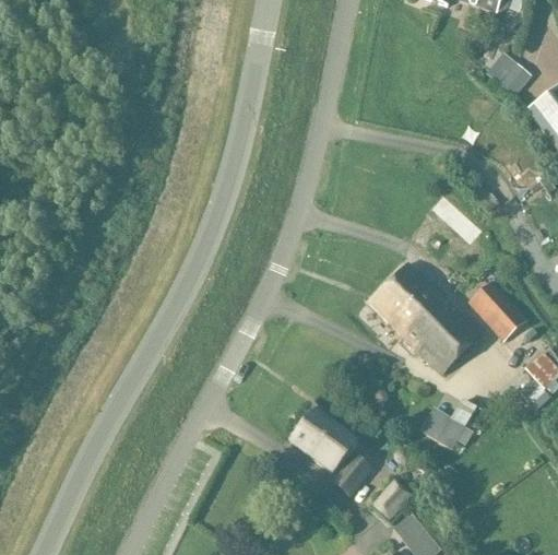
[(432,0),(444,4),(446,0),(460,0),(494,12),(498,12),(506,8),(509,0),(432,0)]
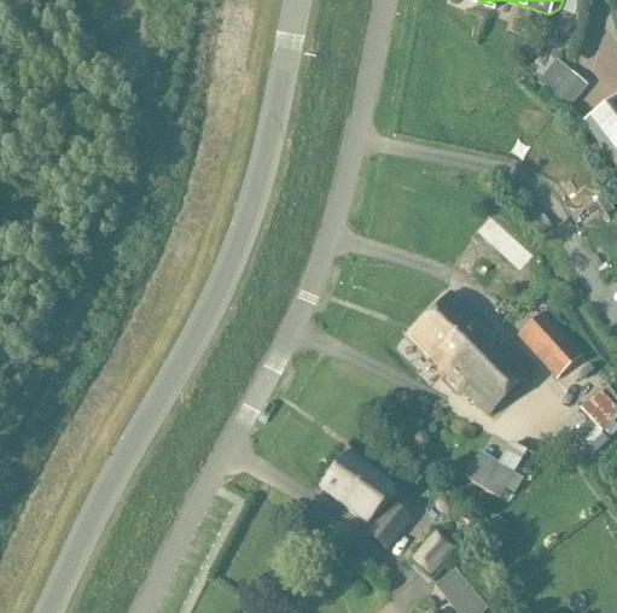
[(616,95),(587,120),(585,122),(616,164),(616,95)]
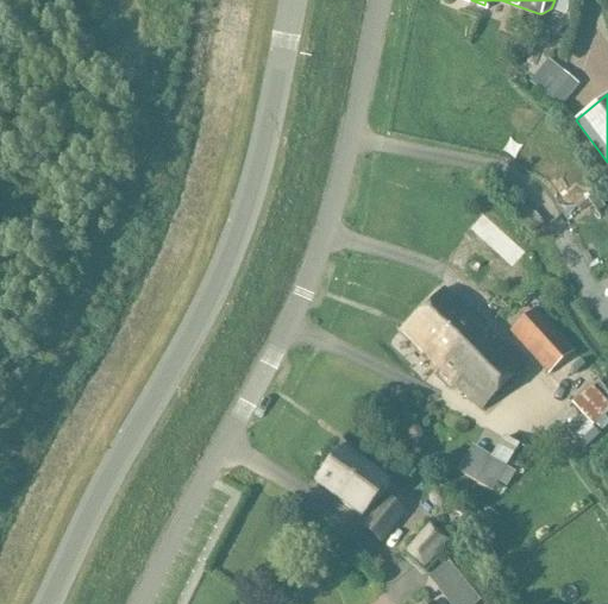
[(594,190),(585,196),(594,209),(602,205),(594,190)]
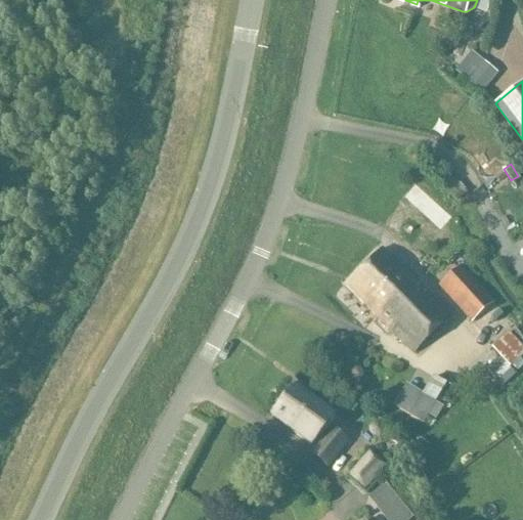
[(412,244),(434,201),(417,191),(394,234),(412,244)]
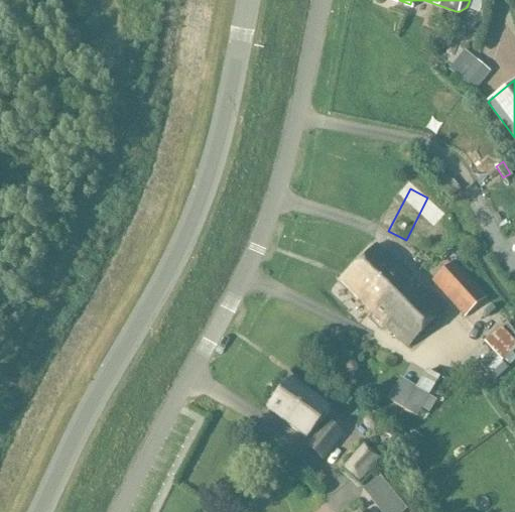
[(378,264),(388,254),(375,241),(339,279),(369,307),(395,280),(378,264)]
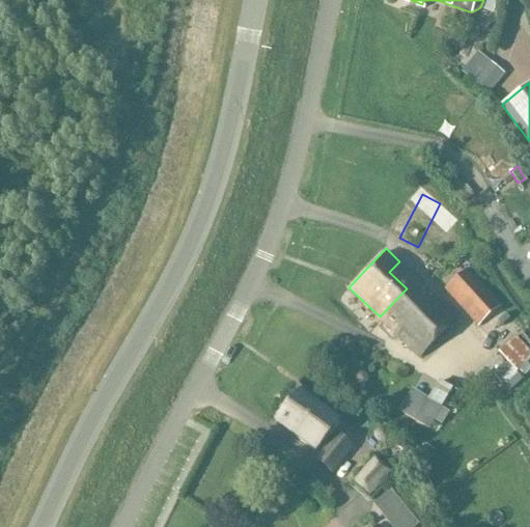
[(455,315),(399,261),(389,272),(407,288),(380,316),(418,354),(455,315)]
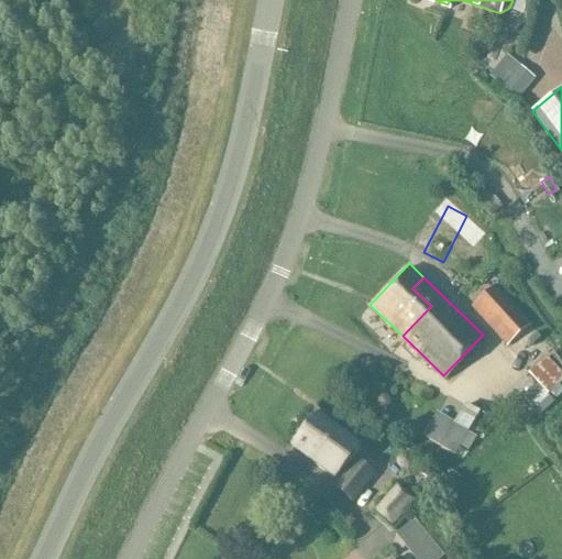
[(507,342),(530,321),(494,283),(471,304),(507,342)]
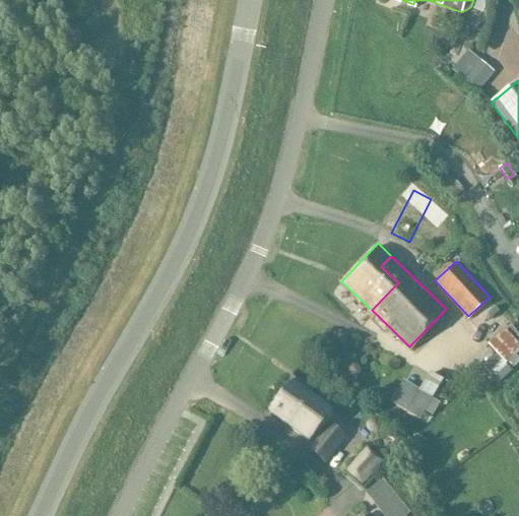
[(503,327),(487,342),(506,362),(518,347),(518,344),(504,328),(503,327)]
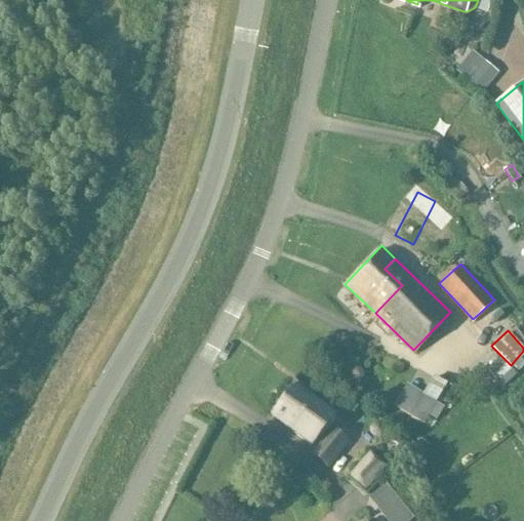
[(362,372),(360,367),(355,364),(350,366),(347,371),(349,376),(354,379),(359,377),(362,372)]
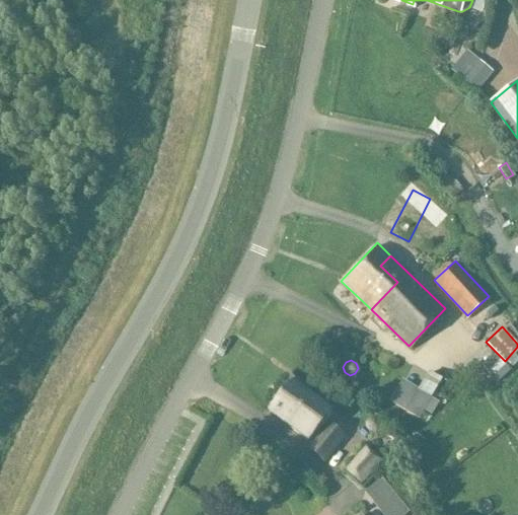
[(428,371),(418,388),(431,396),(441,379),(428,371)]
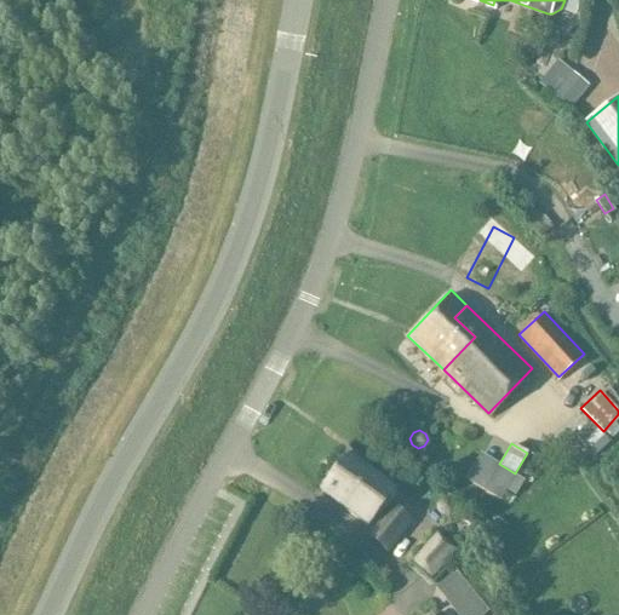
[(387,547),(410,517),(385,499),(393,489),(348,455),(322,490),(367,523),(380,505),(384,507),(366,533),(387,547)]
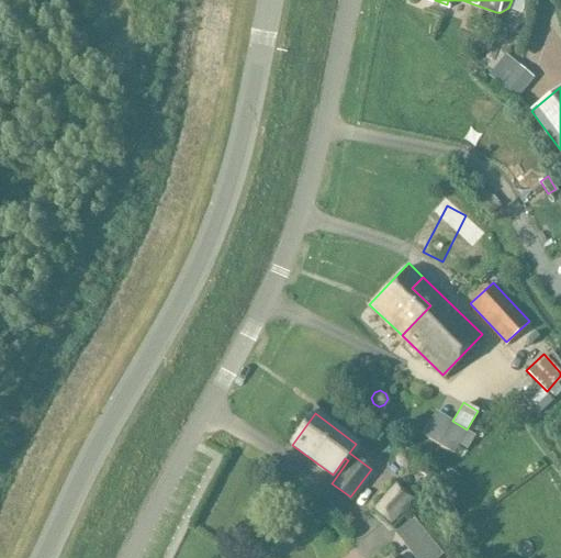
[(458,475),(448,468),(442,476),(452,482),(458,475)]
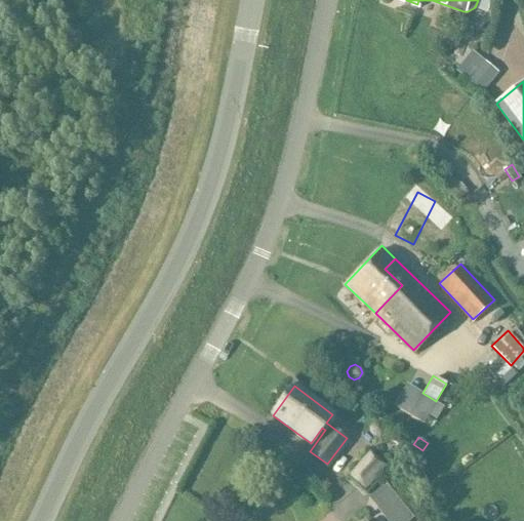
[(381,468),(368,456),(356,472),(369,483),(381,468)]
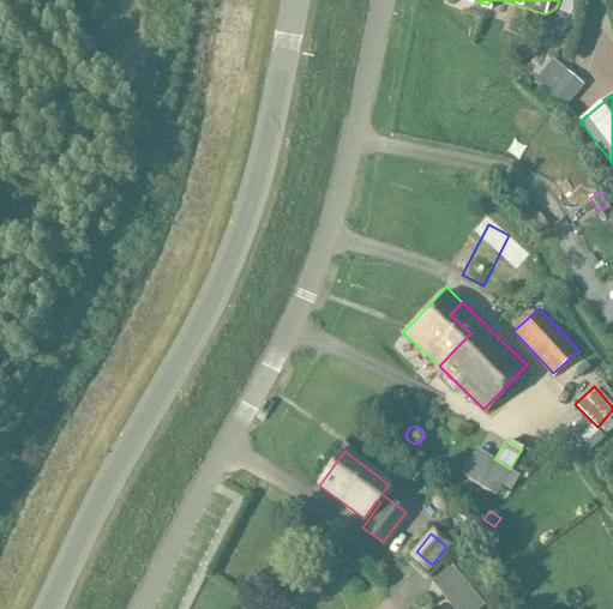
[(451,566),(434,580),(457,608),(474,608),(482,603),(451,566)]
